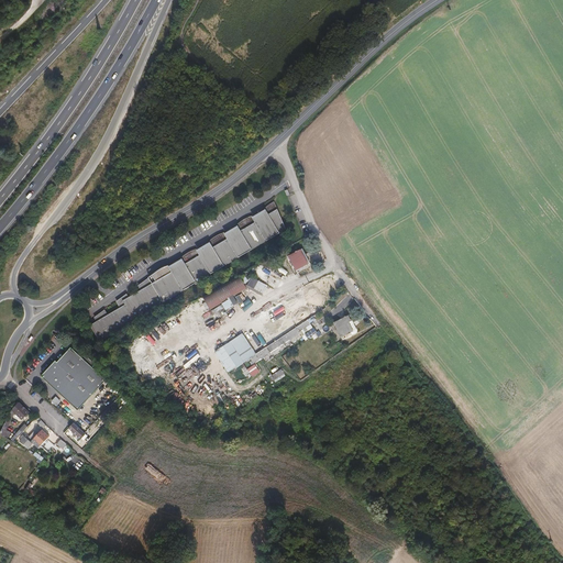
[(101,341),(208,275),(290,225),(277,198),(272,201),(269,203),(269,205),(256,213),(253,213),(251,213),(249,214),(245,217),(243,219),(241,221),(241,222),(228,230),(225,230),(223,231),(220,232),(218,233),(214,235),(213,239),(212,240),(203,245),(199,247),(197,247),(192,249),(190,250),(188,252),(186,254),(185,255),(184,257),(172,265),(169,264),(166,265),(162,267),(158,271),(155,273),(153,275),(152,276),(154,282),(124,299),(127,304),(92,324),(101,341)]
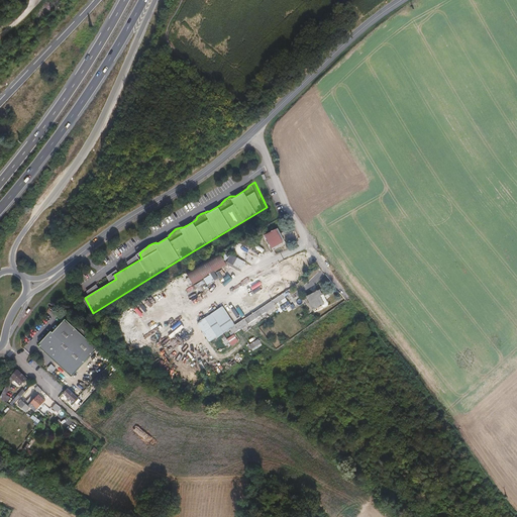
[(287,248),(281,235),(270,239),(277,253),(287,248)]
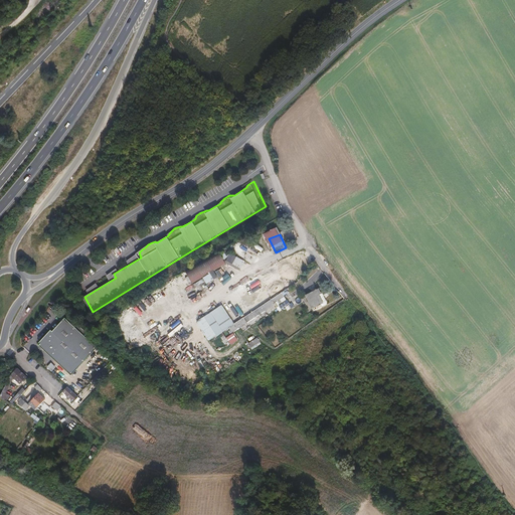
[(186,272),(192,283),(225,265),(219,252),(186,272)]
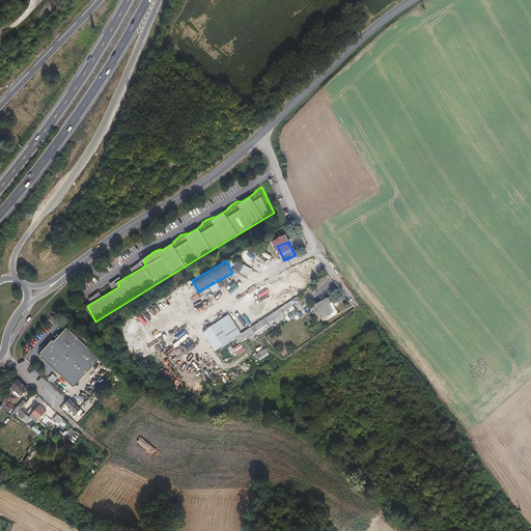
[(248,278),(253,269),(239,260),(232,270),(248,278)]
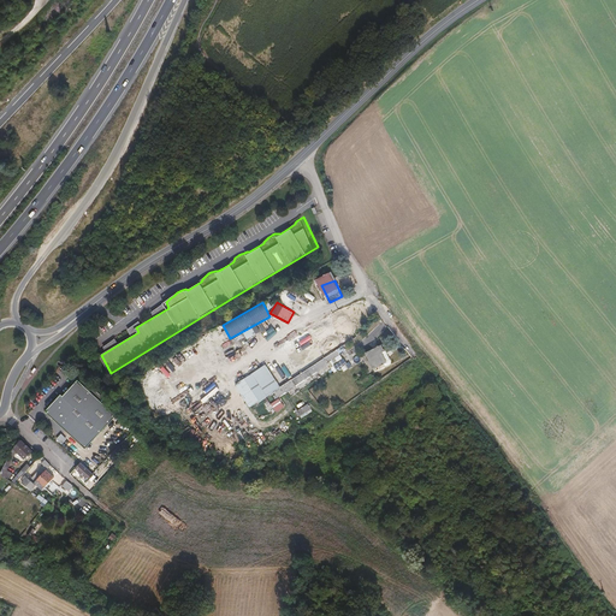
[(362,341),(347,314),(339,319),(283,351),(300,378),(326,362),(329,361),(338,355),(339,355),(342,353),(362,341)]
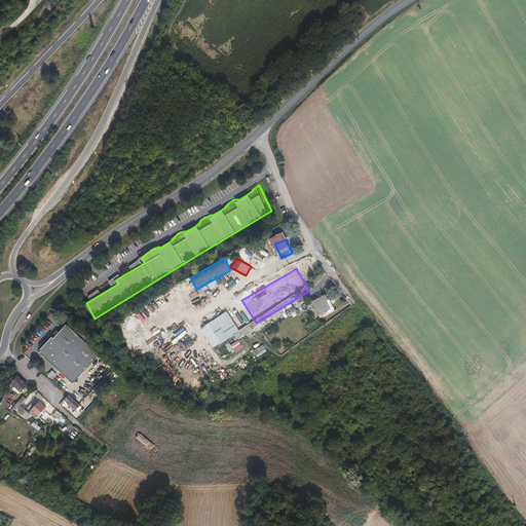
[(253,284),(258,277),(253,272),(247,277),(253,284)]
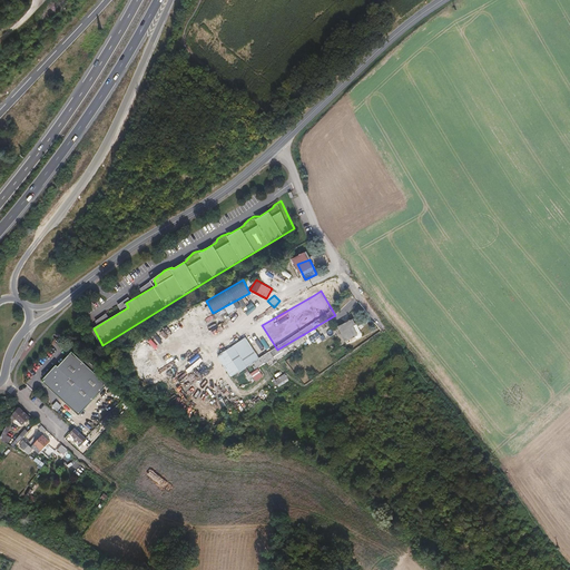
[(340,331),(341,335),(346,347),(356,343),(357,345),(362,344),(362,343),(363,341),(359,331),(357,332),(354,325),(353,326),(340,331)]
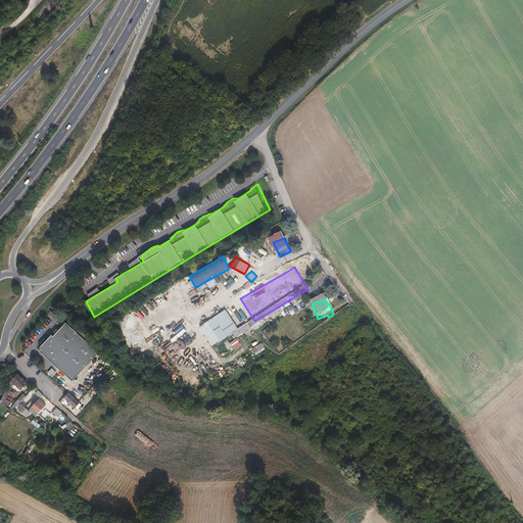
[(282,312),(291,305),(288,301),(287,301),(279,306),(282,312)]
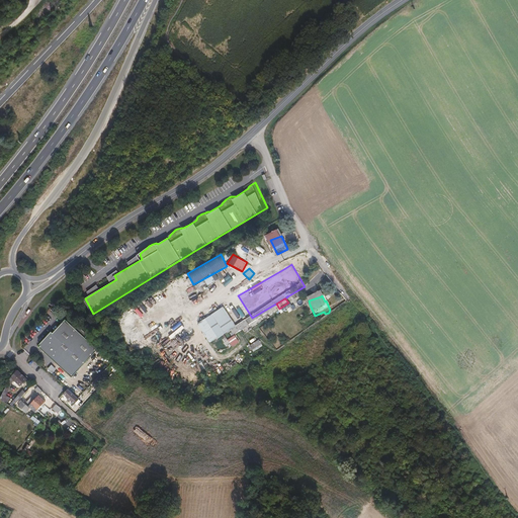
[(248,327),(279,309),(276,304),(274,305),(252,318),(246,322),(248,327)]
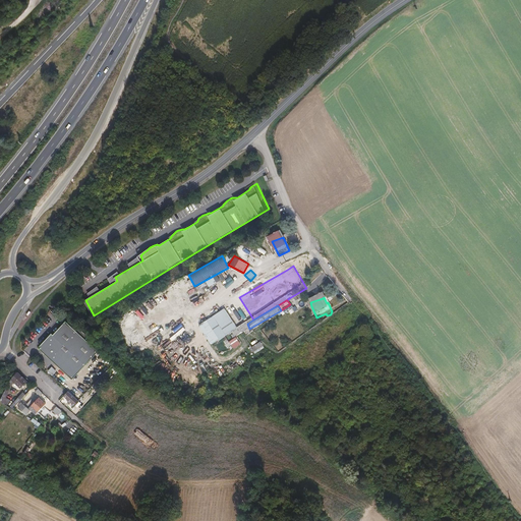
[(101,351),(88,339),(90,336),(72,321),(70,323),(68,321),(55,335),(54,333),(42,346),(43,348),(42,349),(69,374),(70,375),(74,380),(101,351)]
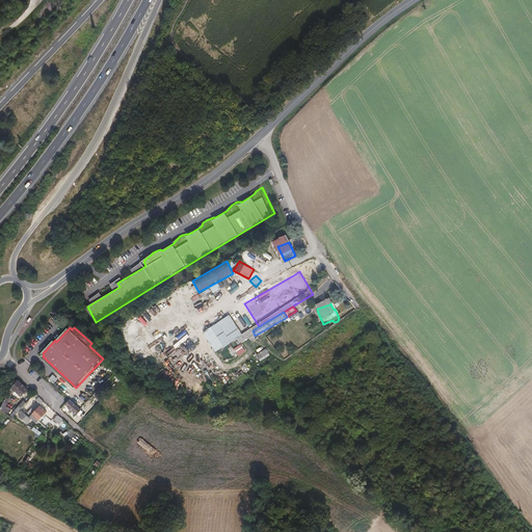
[(258,361),(270,355),(267,348),(256,353),(258,361)]
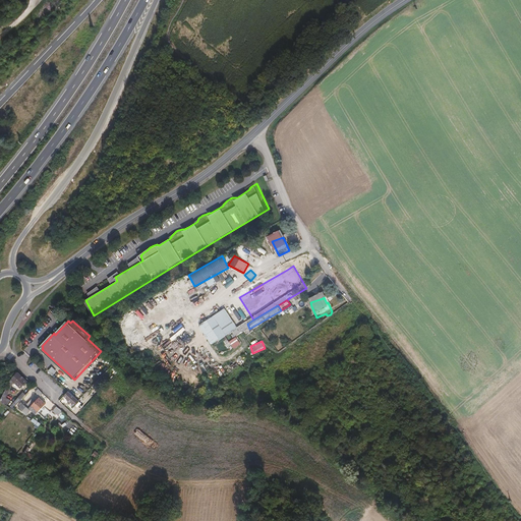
[(189,369),(182,371),(185,379),(191,377),(189,369)]
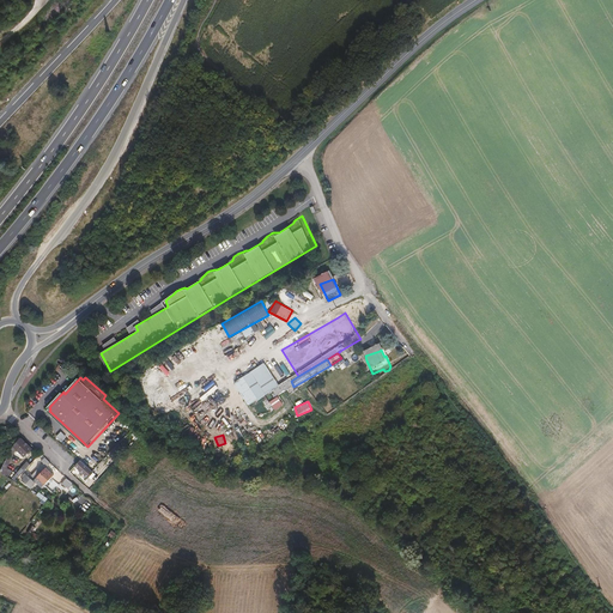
[(35,449),(23,438),(16,447),(19,449),(28,457),(35,449)]
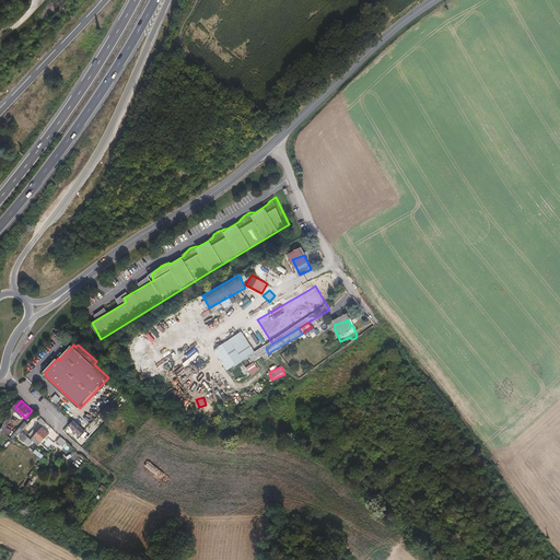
[(76,429),(80,423),(74,418),(73,418),(71,421),(69,423),(76,429)]
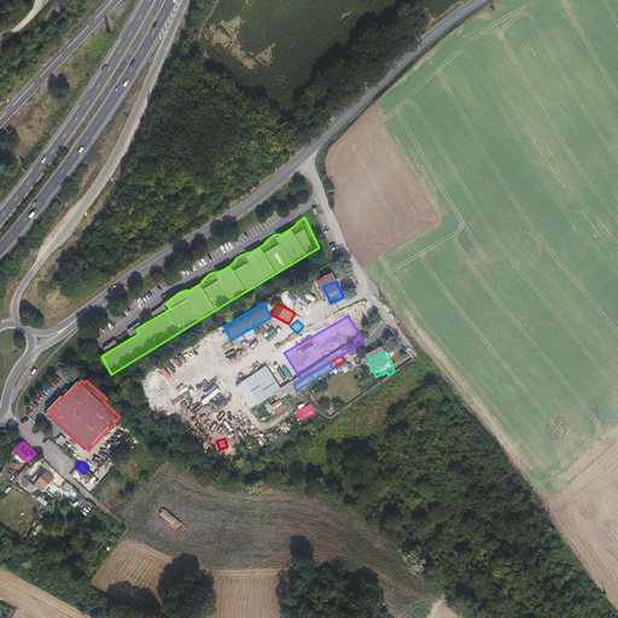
[(25,474),(33,468),(29,465),(22,472),(25,474)]
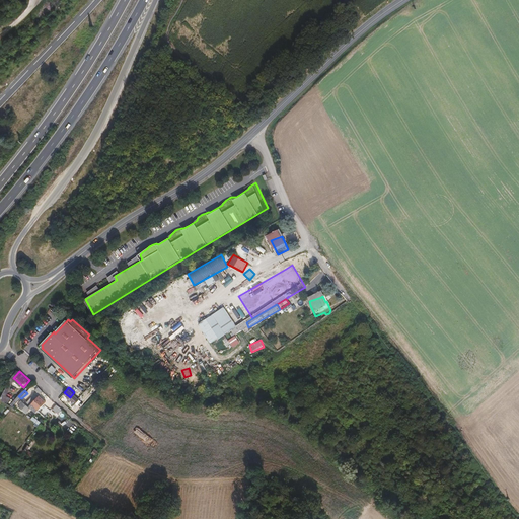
[(81,399),(74,392),(70,397),(77,403),(81,399)]
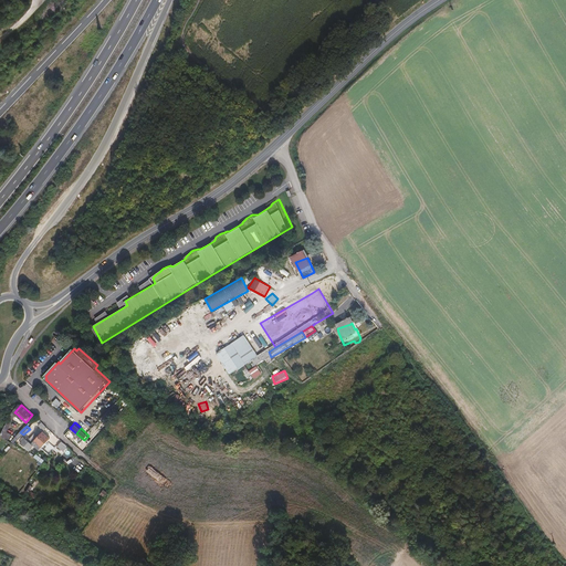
[(45,442),(44,441),(49,437),(48,436),(46,438),(42,433),(34,441),(41,447),(45,442)]
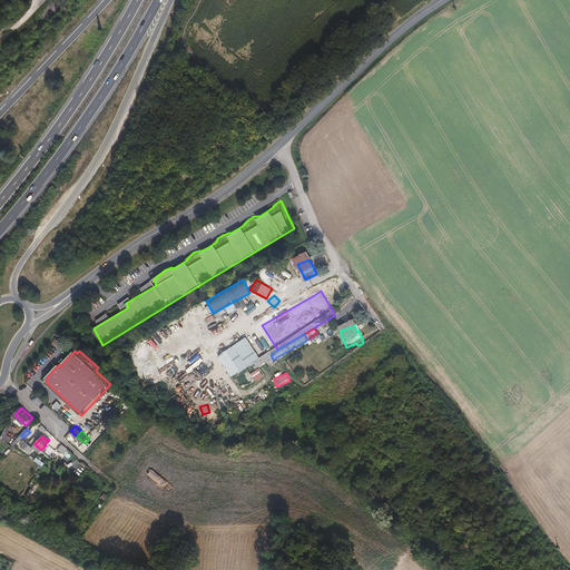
[(25,450),(30,444),(26,441),(21,446),(25,450)]
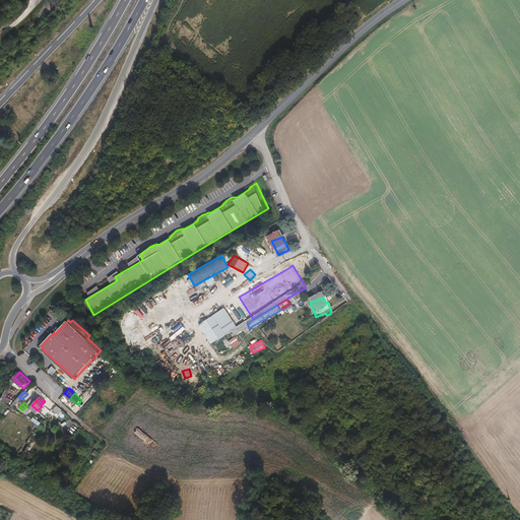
[(52,409),(58,415),(62,410),(56,404),(52,409)]
